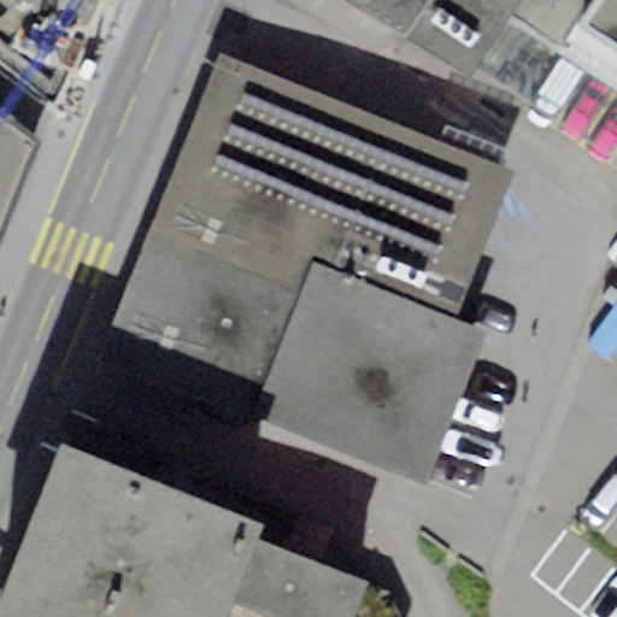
[(0,0),(0,27),(77,69),(107,0),(0,0)]
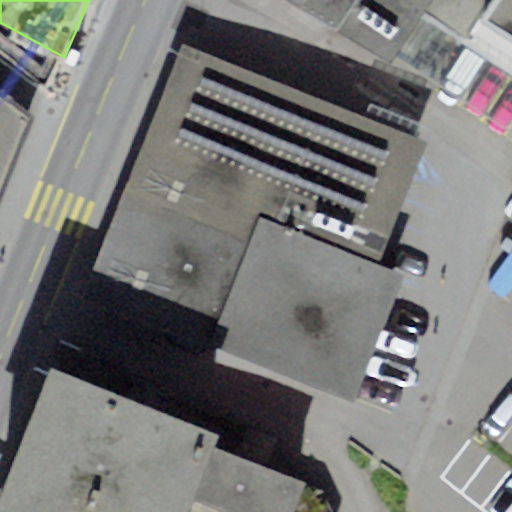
[(282,0),(389,70),(425,16),(453,35),(463,42),(491,0),(282,0)]
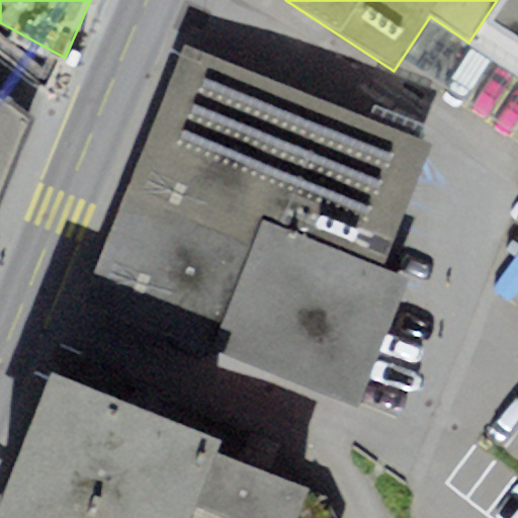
[(517,0),(497,0),(468,42),(517,76),(517,0)]
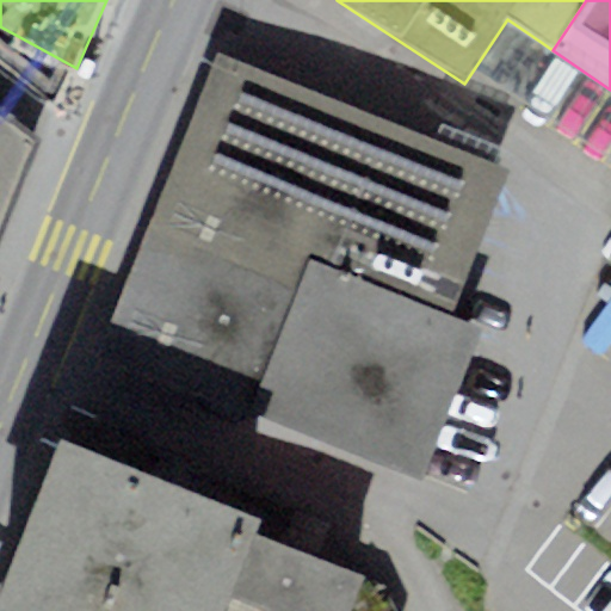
[(450,315),(507,168),(215,55),(99,349),(264,413),(260,421),(421,485),(483,328),(450,315)]
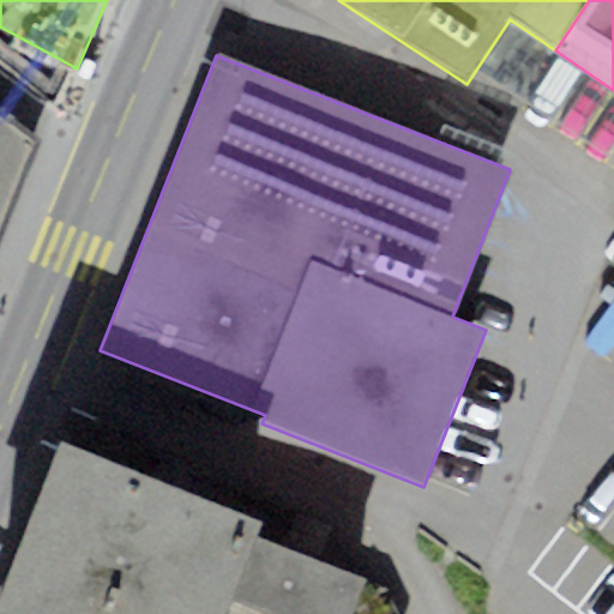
[(0,241),(41,149),(0,115),(0,241)]
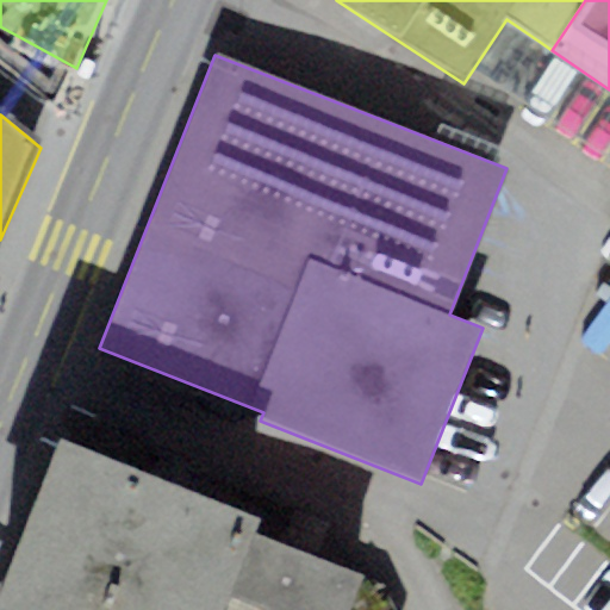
[(262,520),(58,440),(0,587),(0,609),(386,609),(367,577),(254,537),(262,520)]
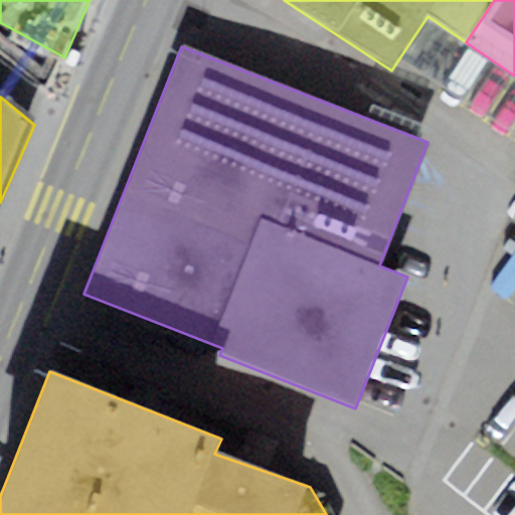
All buildings are outlined.
